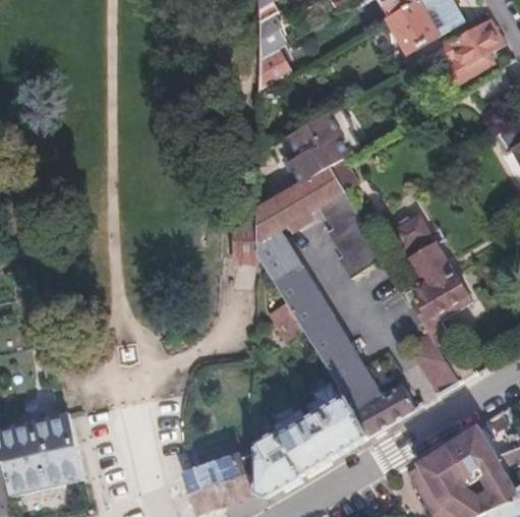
[(256,0),(256,16),(271,8),(278,4),(275,0),(256,0)]
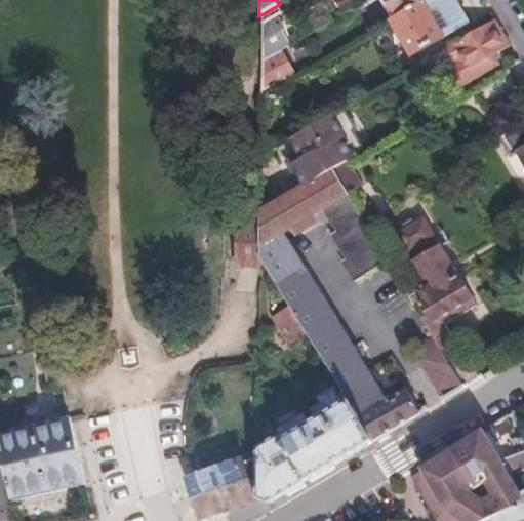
[(413,0),(410,2),(389,14),(409,49),(442,30),(466,16),(456,0),(413,0)]
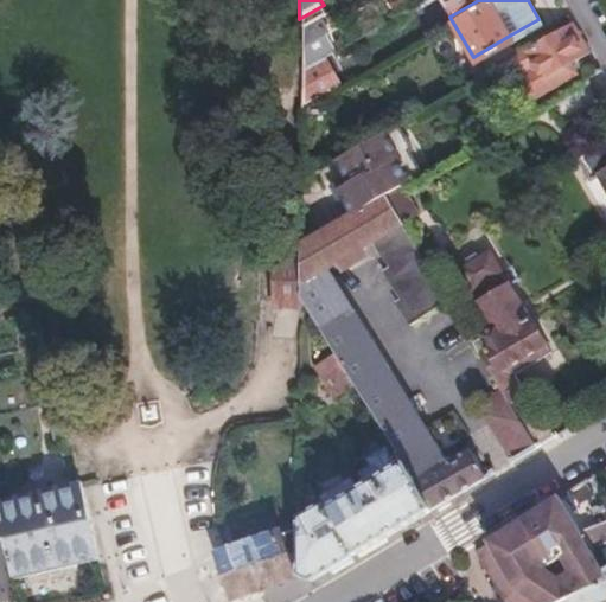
[(316,10),(299,19),(299,63),(320,51),(335,44),(316,10)]
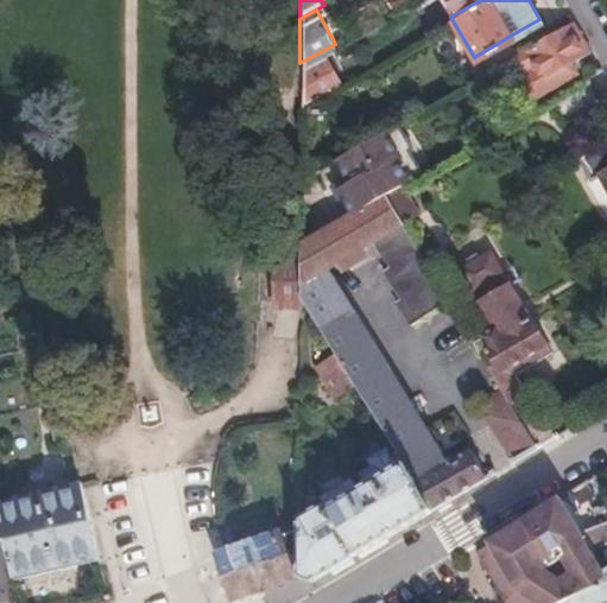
[(571,18),(528,43),(536,58),(530,62),(533,68),(539,77),(548,87),(576,68),(569,57),(588,45),(586,40),(571,18)]
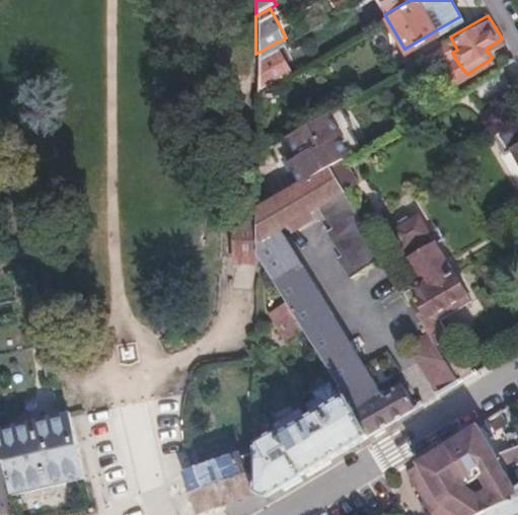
[(255,54),(255,66),(273,67),(274,44),(255,54)]
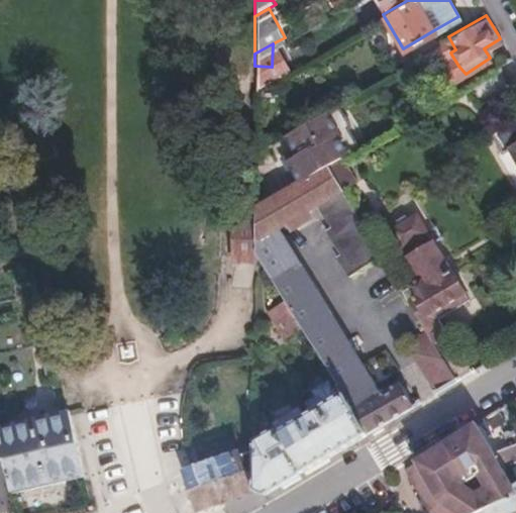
[(342,154),(328,162),(341,184),(355,176),(342,154)]
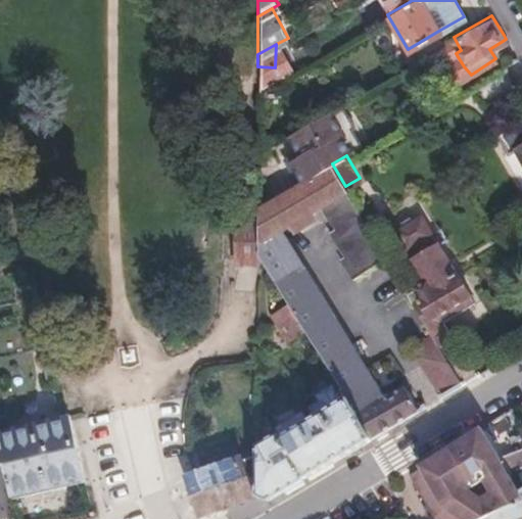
[(375,236),(351,197),(345,186),(332,163),(256,207),(256,220),(256,250),(287,301),(303,329),(343,397),(368,438),(416,410),(400,384),(375,399),(367,385),(373,381),(281,227),(293,220),(297,226),(313,216),(310,210),(323,202),(336,225),(331,228),(345,253),(341,255),(354,277),(387,257),(375,236)]
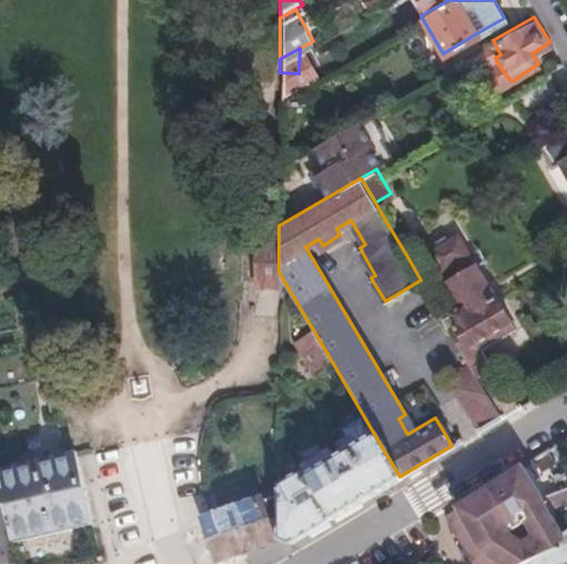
[(255,282),(279,282),(279,272),(279,239),(255,240),(255,282)]
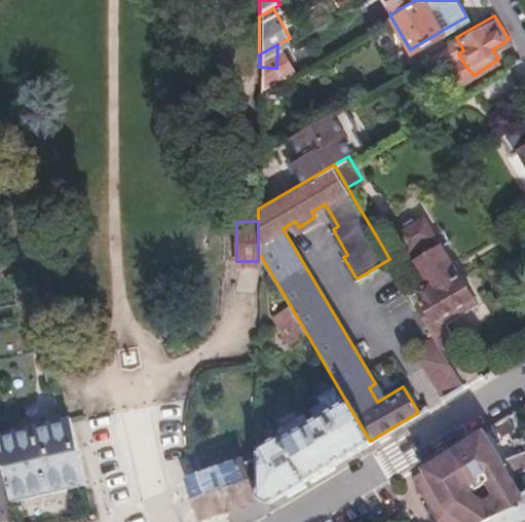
[(377,237),(389,259),(416,243),(404,221),(377,237)]
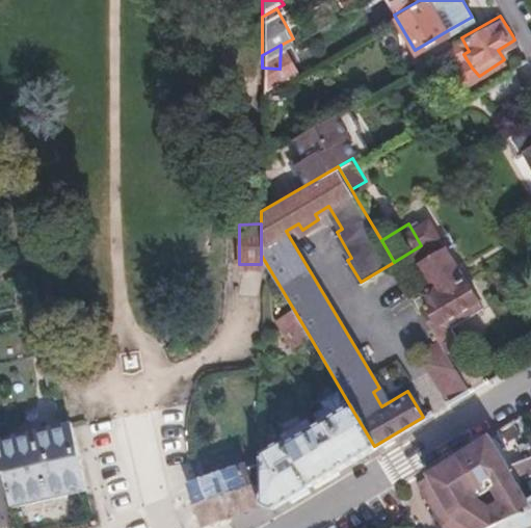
[(468,390),(484,379),(457,334),(456,335),(449,322),(480,305),(459,267),(448,274),(435,252),(409,266),(422,289),(413,294),(436,336),(468,390)]
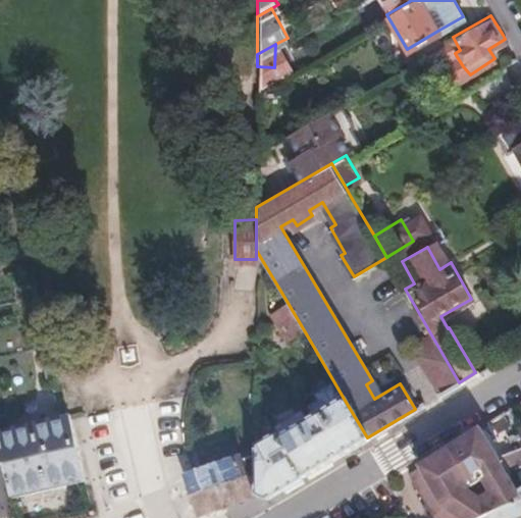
[(303,328),(287,301),(269,312),(284,339),(303,328)]
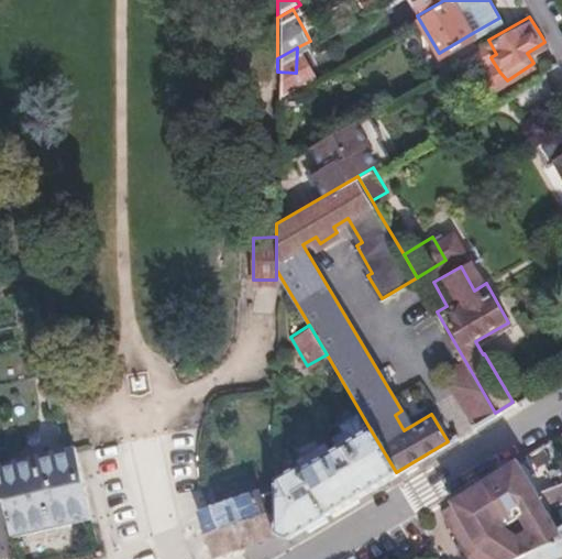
[(473,425),(495,413),(462,355),(445,364),(452,376),(447,380),(473,425)]
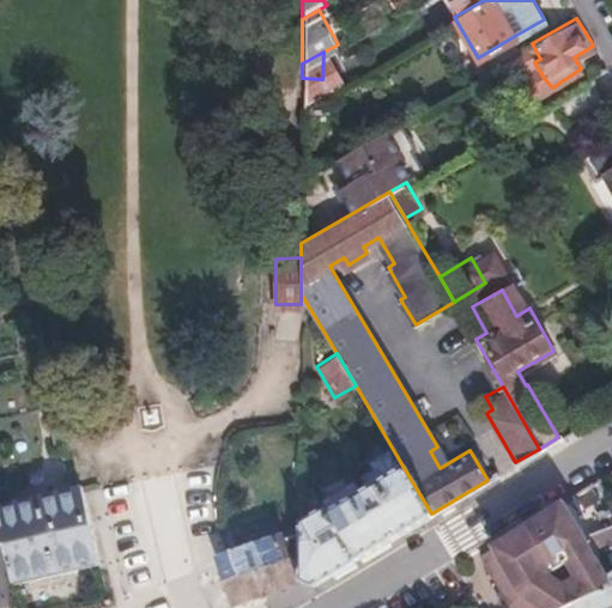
[(393,536),(431,514),(403,466),(351,496),(345,485),(320,499),(323,506),(300,518),(300,530),(300,576),(300,578),(310,584),(355,558),(374,547),(393,536)]
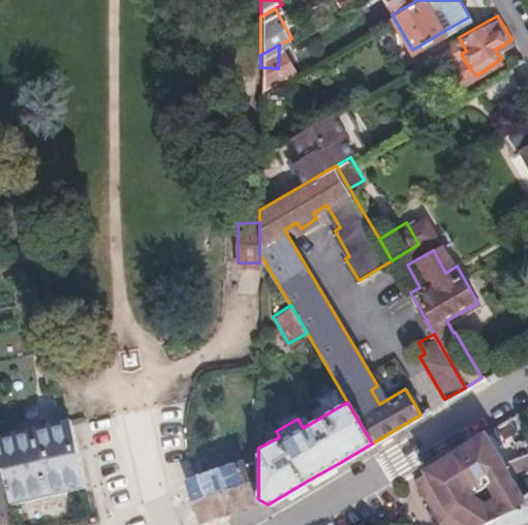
[(511,413),(486,429),(487,432),(505,464),(526,456),(519,439),(518,424),(511,413)]
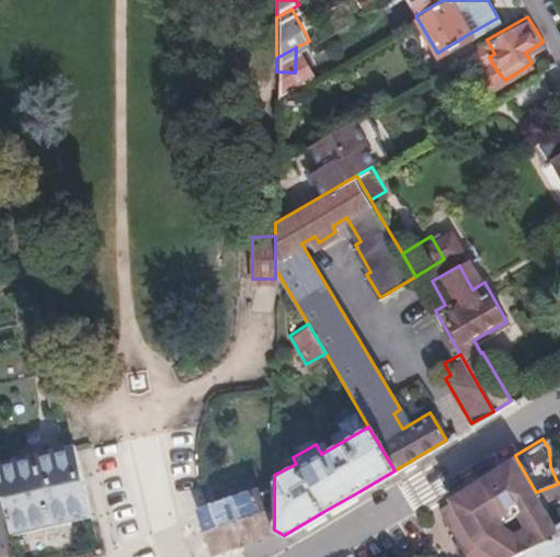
[(0,481),(11,530),(90,512),(72,441),(0,457),(0,481)]
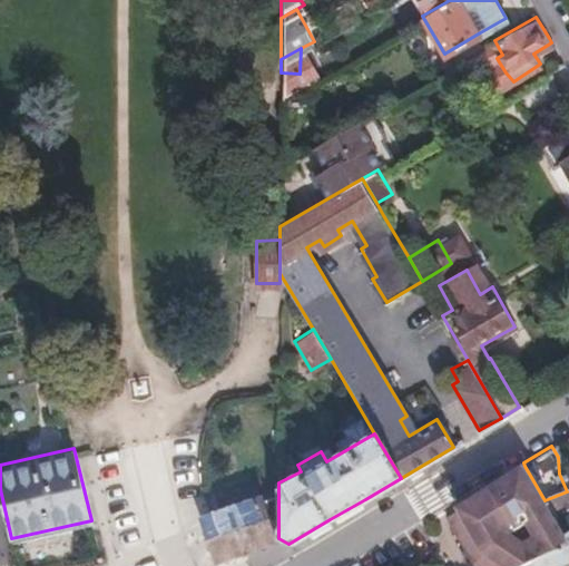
[(523,462),(458,506),(484,550),(504,564),(507,565),(518,565),(567,547),(561,534),(555,515),(568,508),(568,475),(567,470),(559,474),(567,491),(545,500),(525,466),(523,462)]
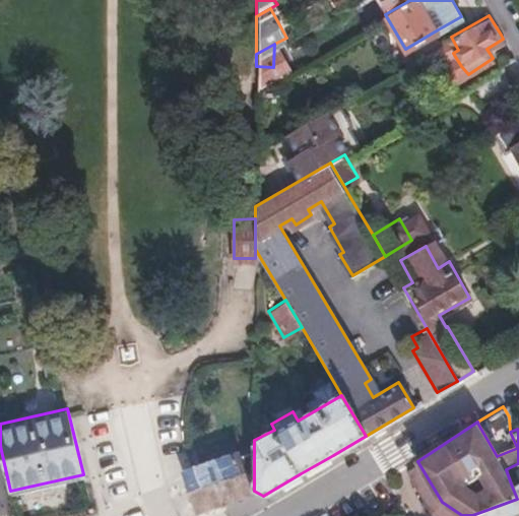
[(198,508),(254,489),(254,450),(192,471),(187,473),(198,508)]
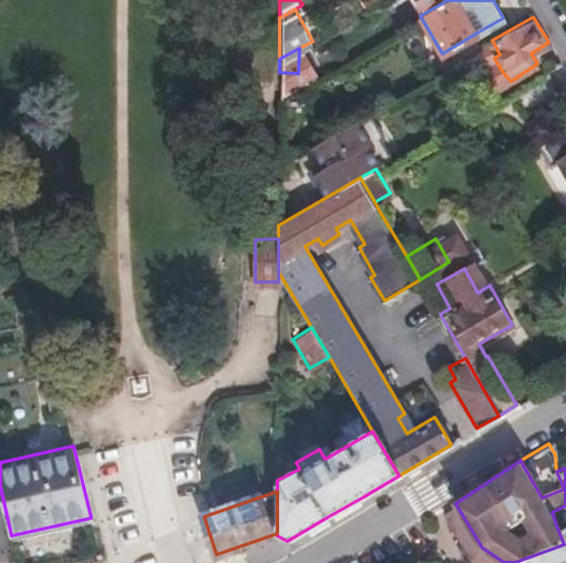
[(482,548),(455,503),(442,511),(469,555),(480,562),(500,562),(502,561),(482,548)]
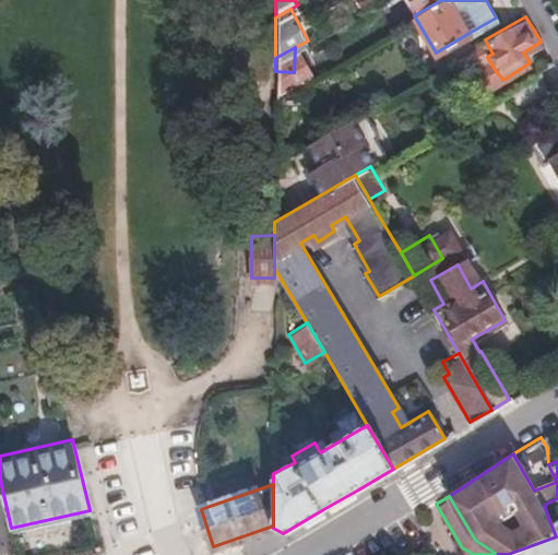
[(557,534),(556,536),(508,554),(557,554),(557,507),(557,510),(557,534)]
